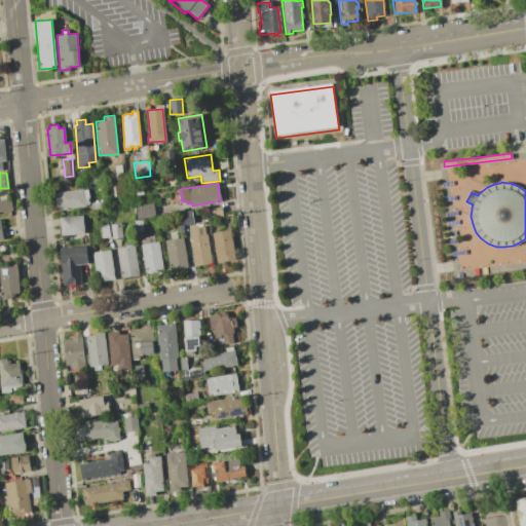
[(58,197),(57,192),(82,189),(82,190),(86,189),(88,204),(85,204),(85,207),(60,210),(60,207),(57,207),(55,198),(58,197)]
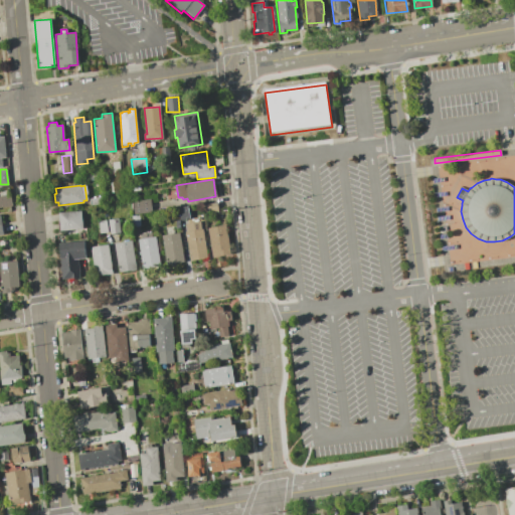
[(0,195),(9,194),(11,205),(0,206),(0,195)]
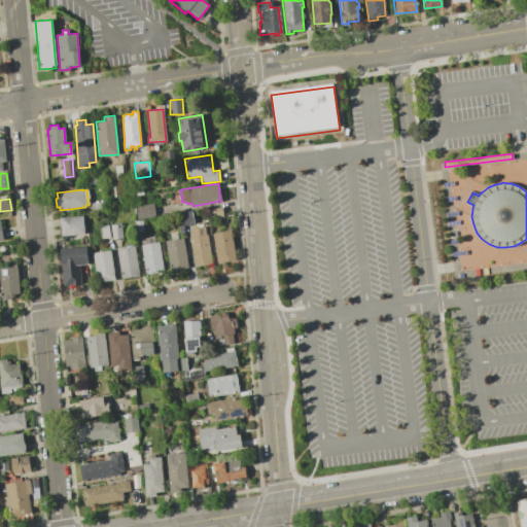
[(153,204),(155,216),(137,218),(136,206),(153,204)]
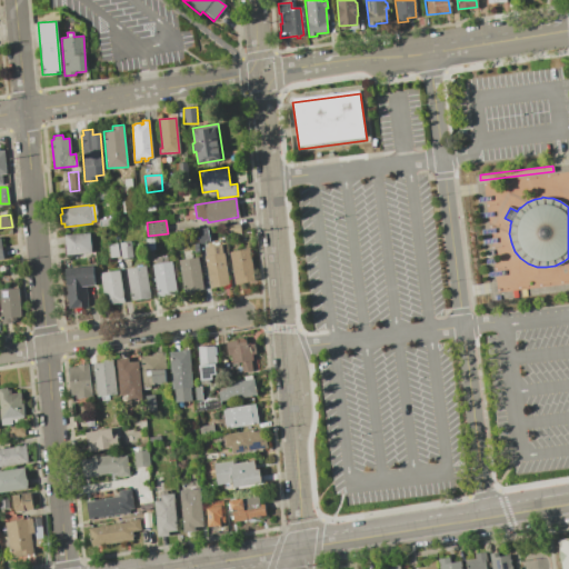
[(239,223),(240,233),(226,236),(225,226),(239,223)]
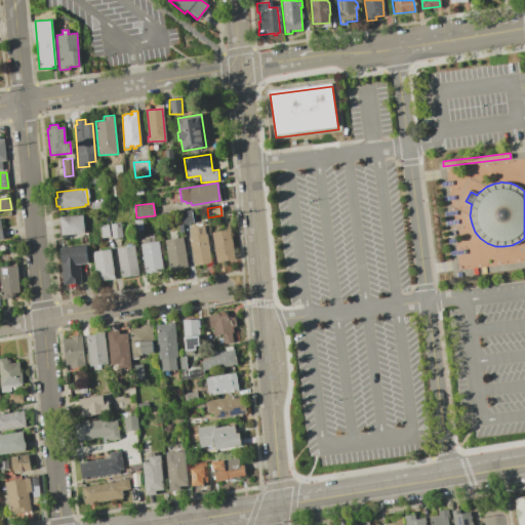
[(192,209),(193,224),(184,225),(182,210),(192,209)]
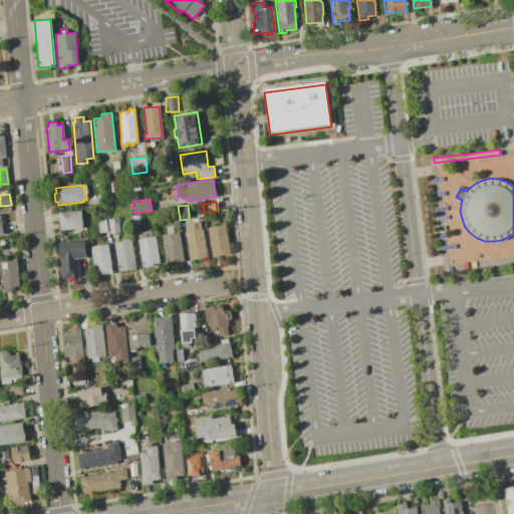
[(80,211),(82,228),(60,230),(58,213),(80,211)]
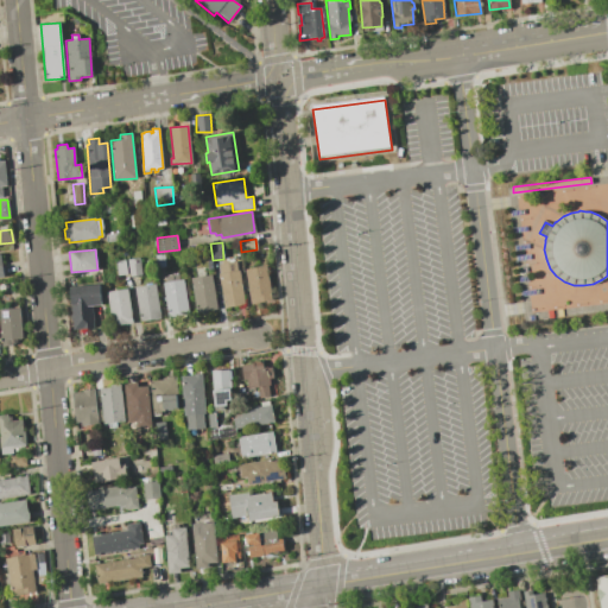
[(164,254),(165,266),(157,266),(156,255),(164,254)]
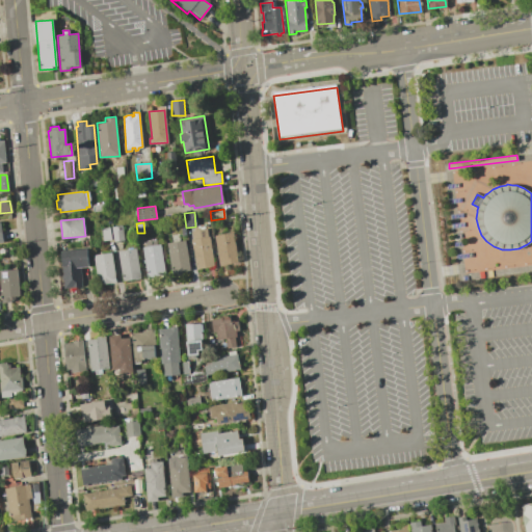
[(122,225),(124,240),(113,241),(111,227),(122,225)]
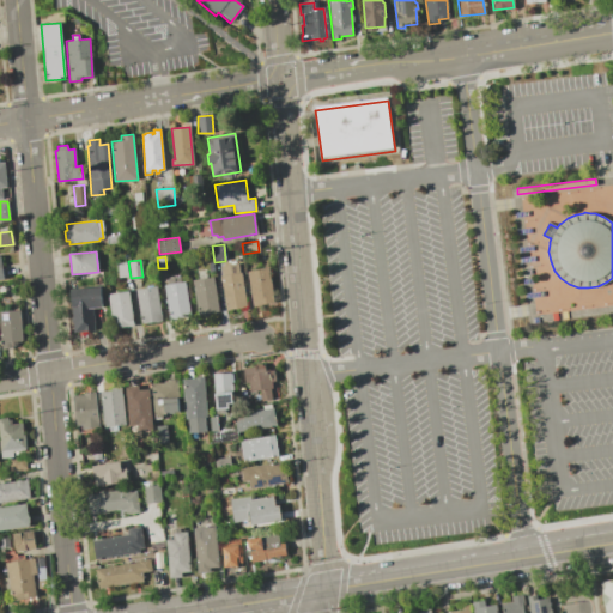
[(126,262),(128,277),(119,278),(116,263),(126,262)]
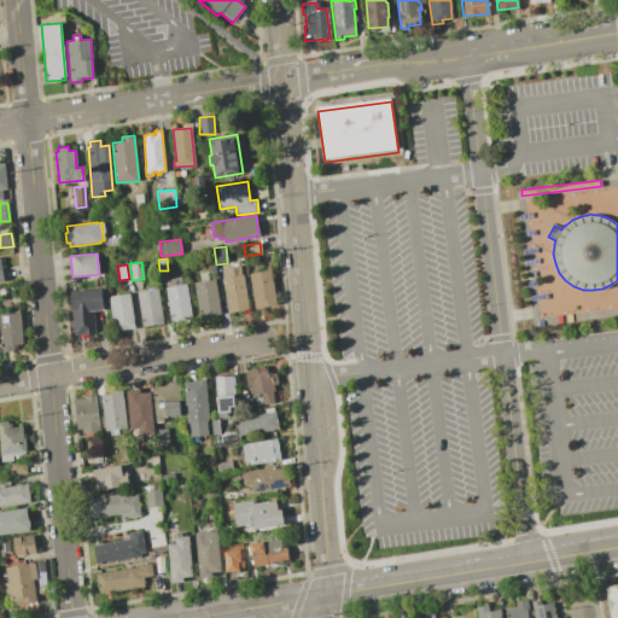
[(223,278),(222,268),(240,266),(242,275),(243,274),(249,309),(228,313),(222,278),(223,278)]
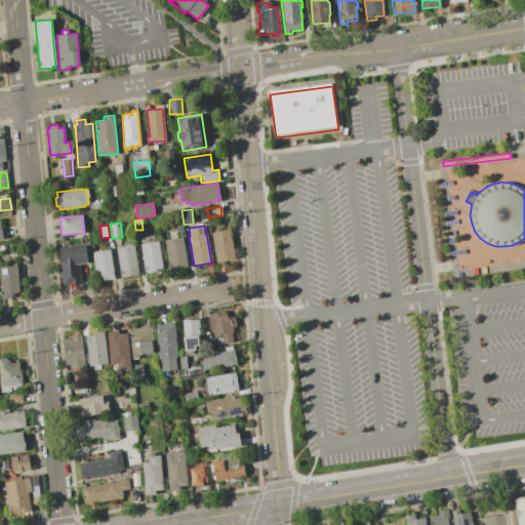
[(230,230),(234,259),(216,263),(211,233),(230,230)]
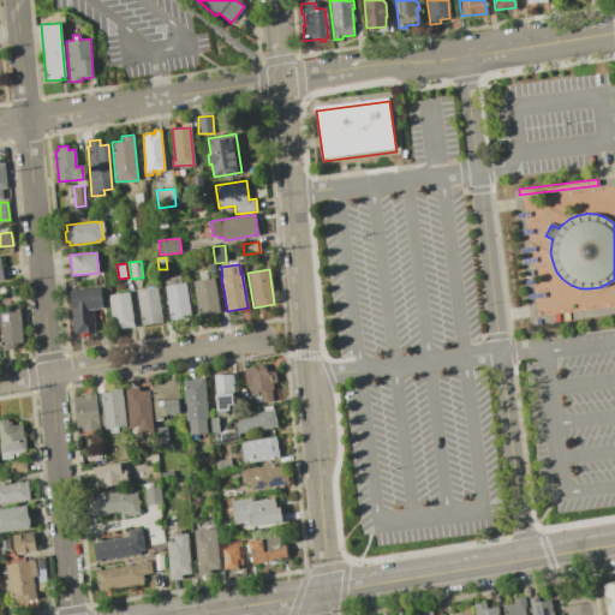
[(214,278),(220,312),(198,316),(192,281),(214,278)]
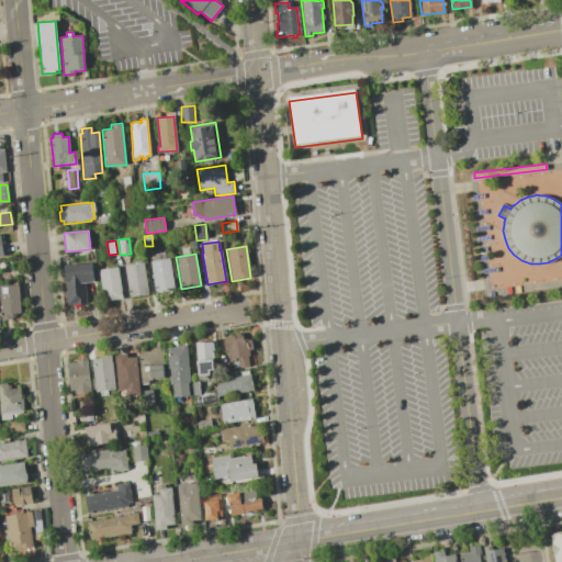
[(169,258),(175,289),(157,292),(152,260),(169,258)]
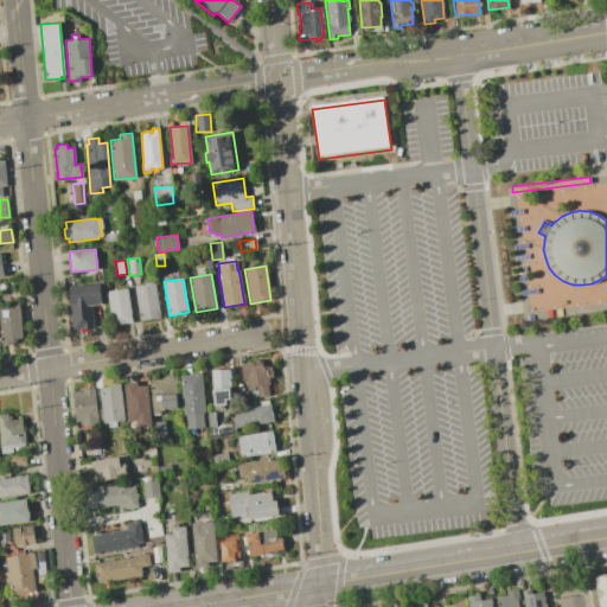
[(98,283),(101,304),(91,305),(94,327),(72,328),(69,286),(98,283)]
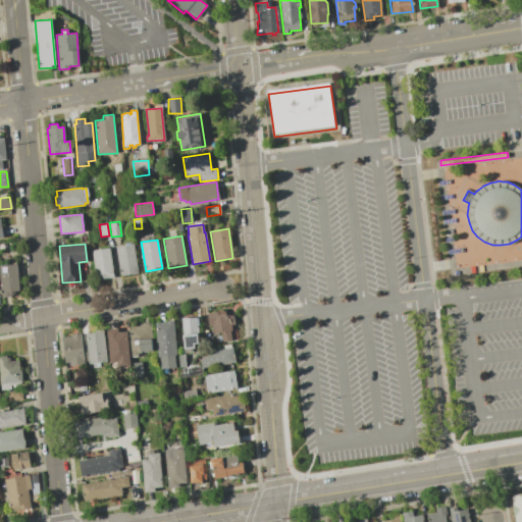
[(115,247),(134,244),(138,273),(120,275),(115,247)]
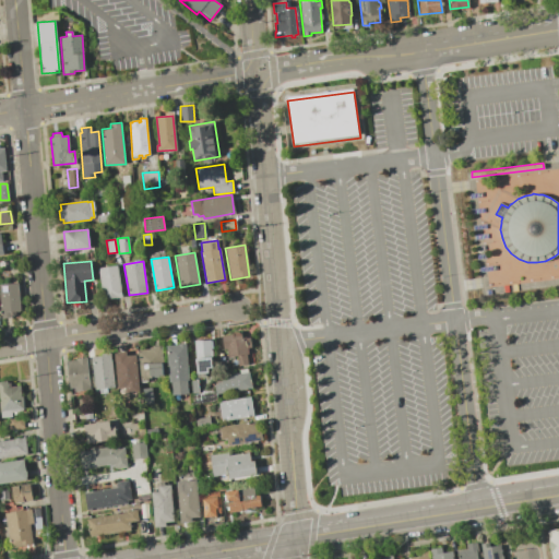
[(117,265),(122,297),(103,299),(98,268),(117,265)]
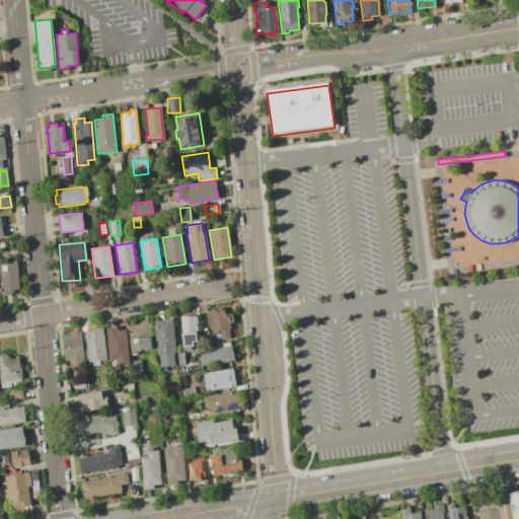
[(12,293),(10,293),(10,294),(1,295),(0,279),(0,263),(16,263),(18,289),(14,289),(14,291),(12,293)]
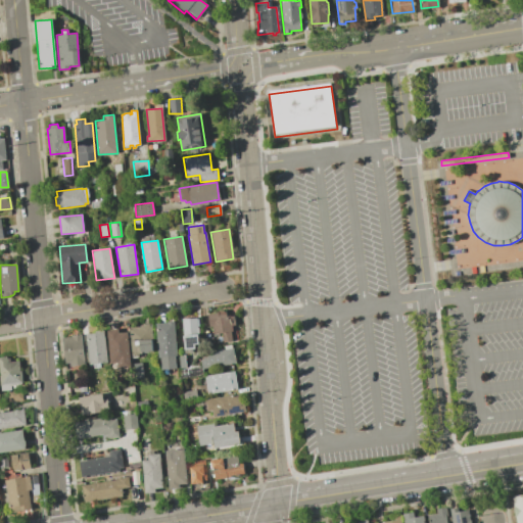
[(224,312),(225,317),(233,316),(235,325),(231,325),(232,331),(230,331),(232,340),(223,342),(222,332),(214,334),(211,327),(209,327),(207,314),(224,312)]
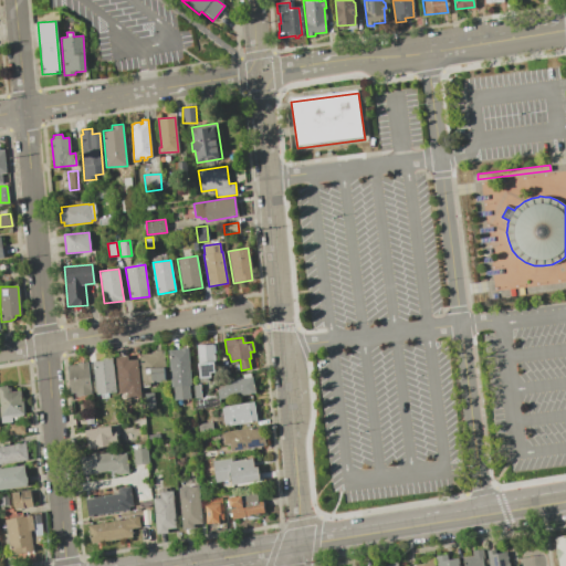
[(196,344),(207,343),(207,345),(215,344),(217,371),(211,373),(211,377),(209,377),(209,381),(199,381),(196,344)]
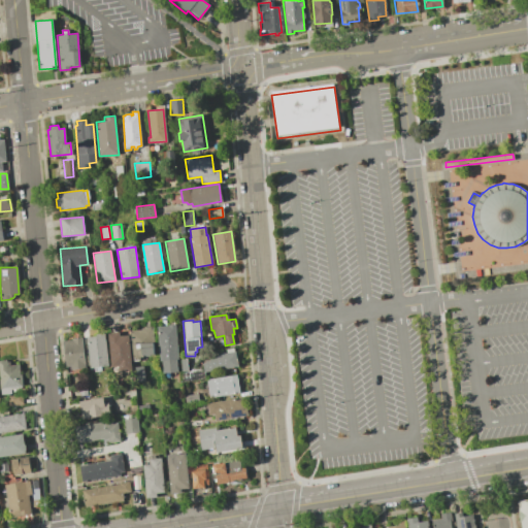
[(168,326),(168,325),(175,324),(177,359),(175,360),(176,371),(162,372),(161,361),(160,361),(157,327),(168,326)]
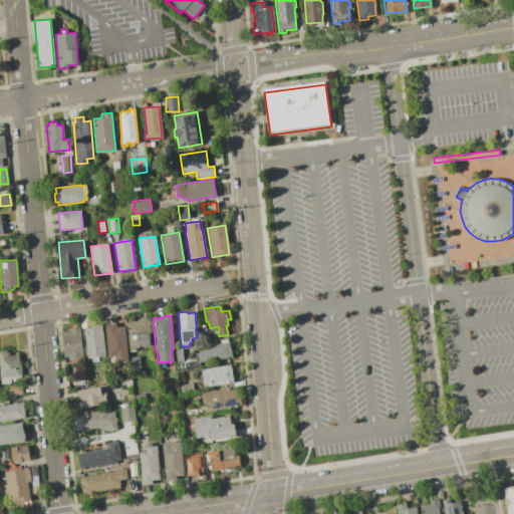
[(138,321),(138,319),(149,318),(151,345),(136,347),(136,349),(129,350),(126,322),(138,321)]
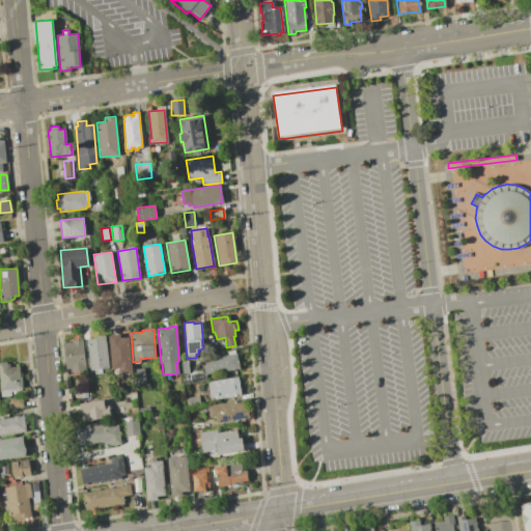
[(95,338),(95,336),(105,335),(108,367),(90,369),(87,339),(95,338)]
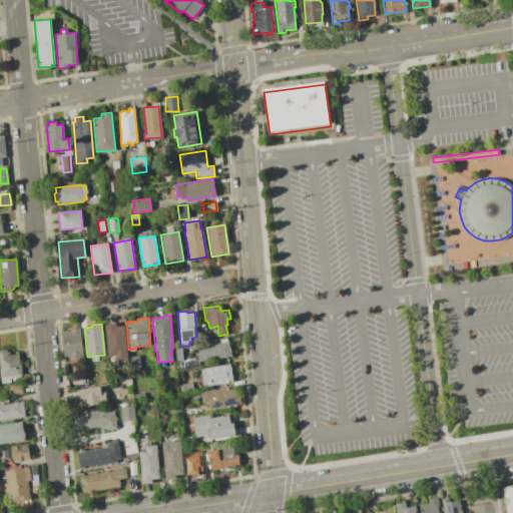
[(114,324),(115,328),(123,327),(126,359),(116,360),(115,355),(108,356),(105,325),(114,324)]
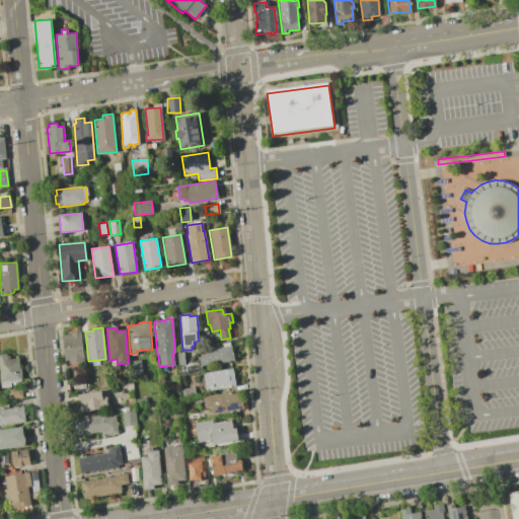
[(71,335),(71,332),(80,331),(83,362),(69,364),(69,360),(65,361),(62,336),(71,335)]
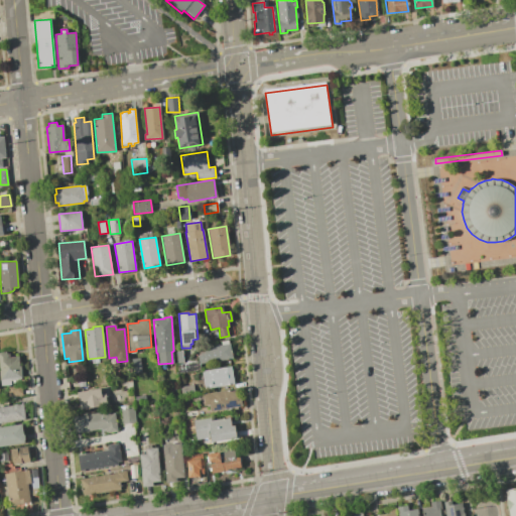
[(202,355),(201,353),(205,352),(205,348),(222,345),(221,341),(229,340),(232,359),(200,364),(198,356),(202,355)]
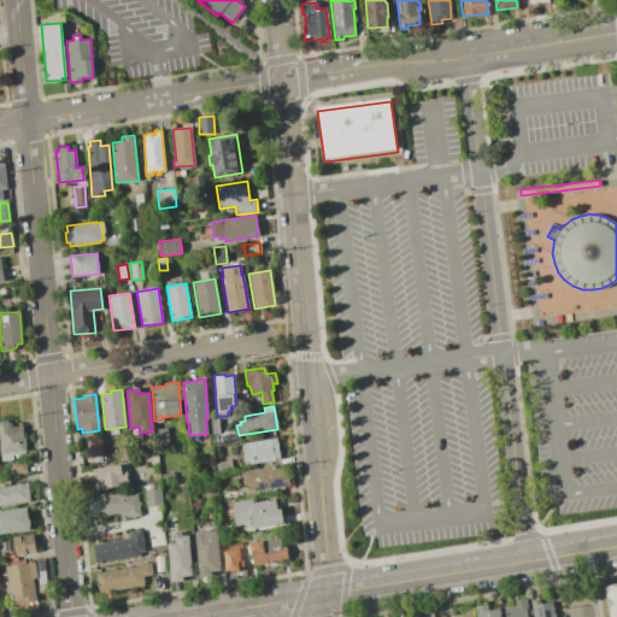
[(218,418),(219,433),(211,433),(210,419),(218,418)]
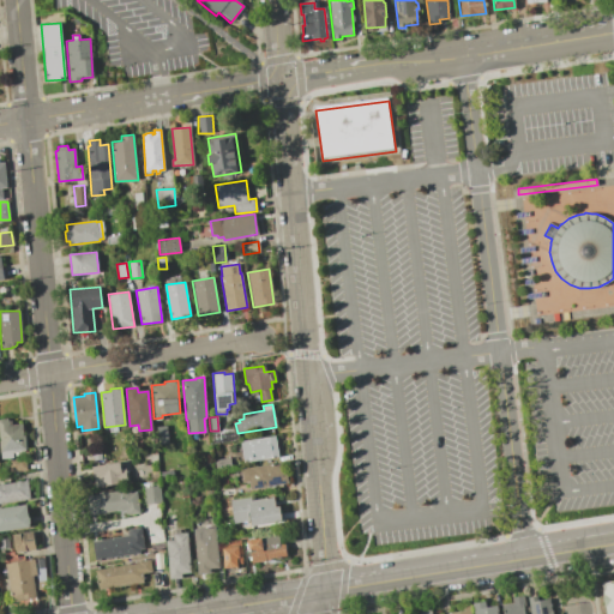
[(0,419),(6,419),(7,420),(11,420),(11,425),(22,423),(23,435),(24,435),(25,451),(11,452),(12,457),(0,458),(0,419)]
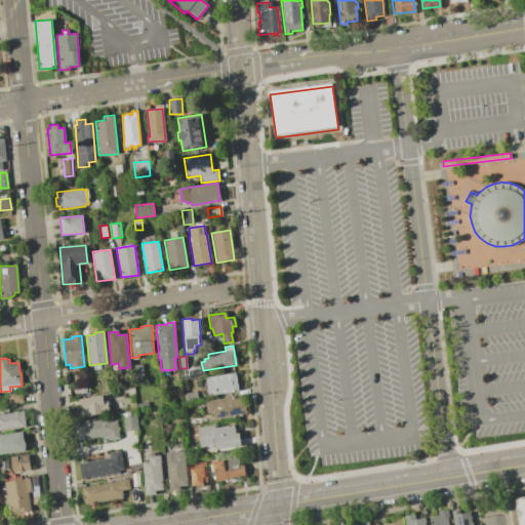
[(235,373),(238,391),(208,395),(205,377),(235,373)]
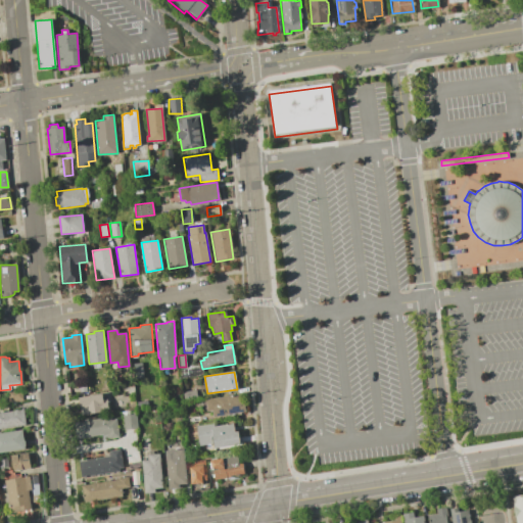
[(195,390),(197,398),(184,400),(183,392),(195,390)]
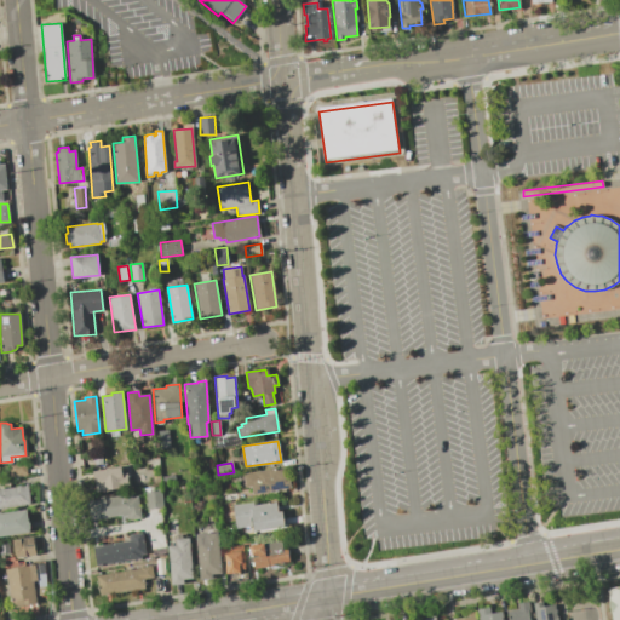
[(26,464),(27,476),(11,477),(10,465),(26,464)]
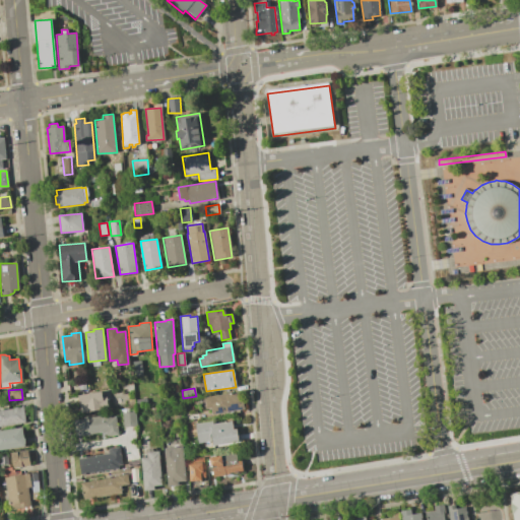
[(101,391),(102,397),(106,397),(108,408),(80,412),(77,395),(101,391)]
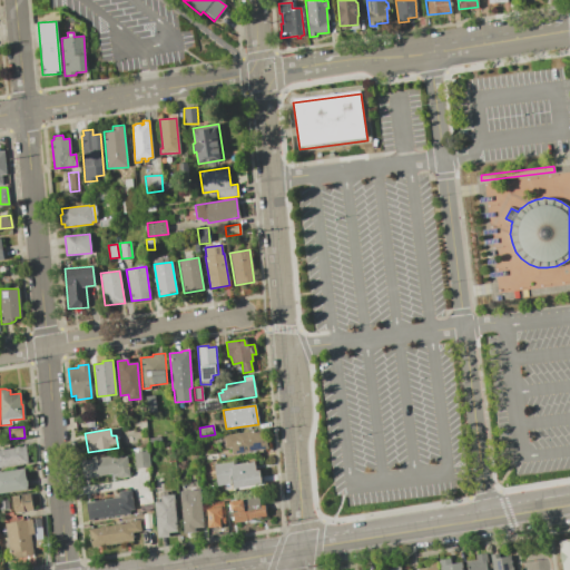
[(224,438),(224,435),(259,430),(261,438),(264,436),(266,449),(232,453),(231,446),(225,448),(225,443),(222,443),(220,439),(224,438)]
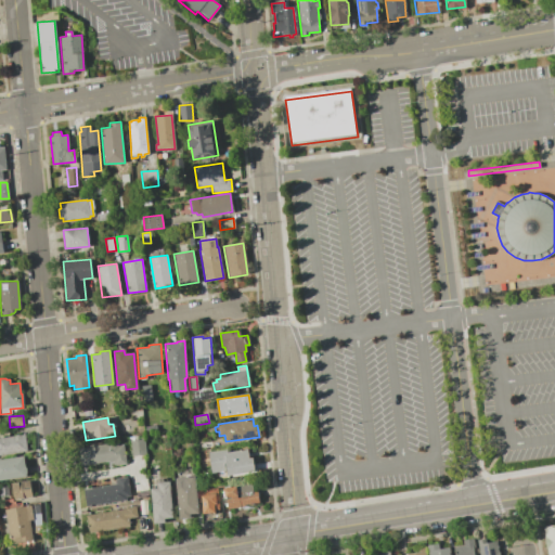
[(0,437),(24,434),(26,451),(0,454),(0,437)]
